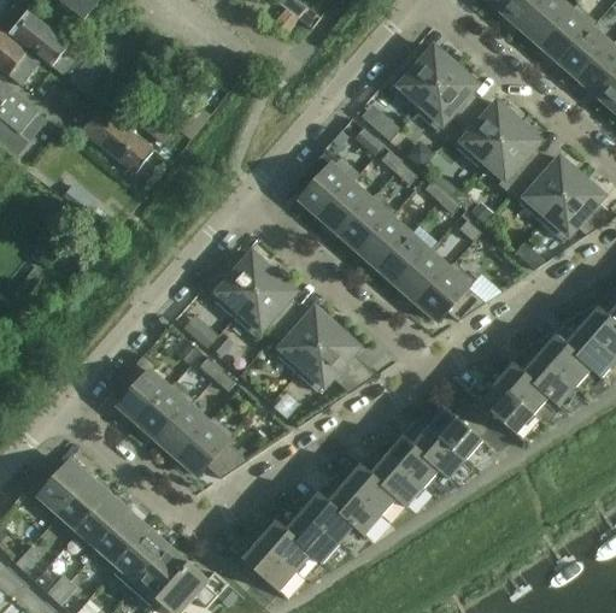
[(59,0),(84,19),(99,0),(59,0)]
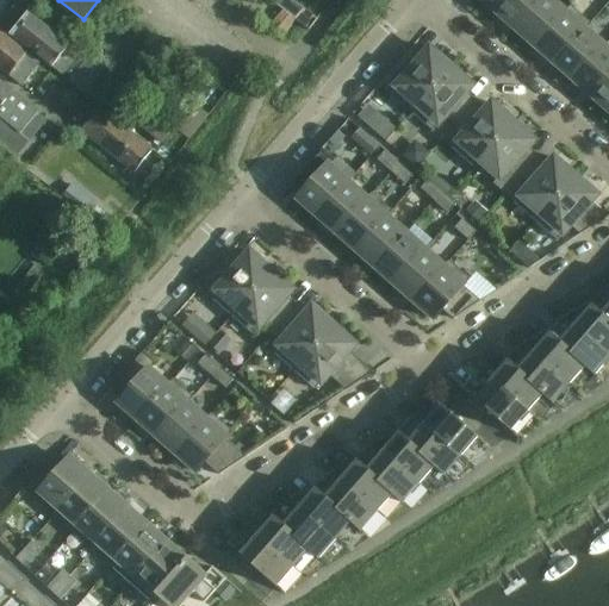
[(252,0),(253,1),(254,0),(273,0),(283,7),(294,16),(302,6),(294,0),(252,0)]
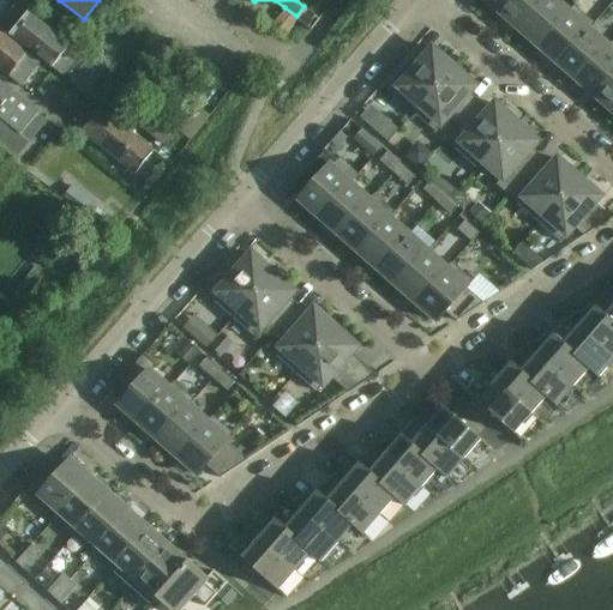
[(487,0),(499,11),(509,0),(487,0)]
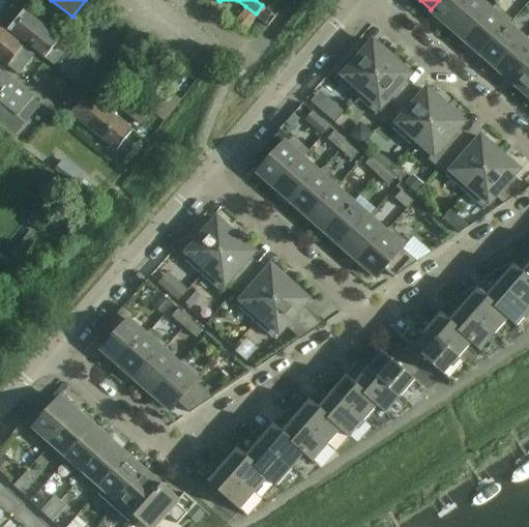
[(439,0),(431,9),(447,24),(468,0),(439,0)]
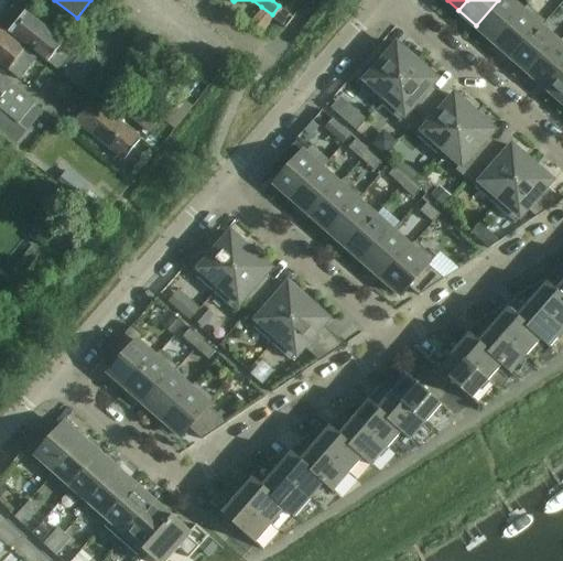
[(499,0),(479,22),(476,25),(494,41),(521,9),(511,0),(499,0)]
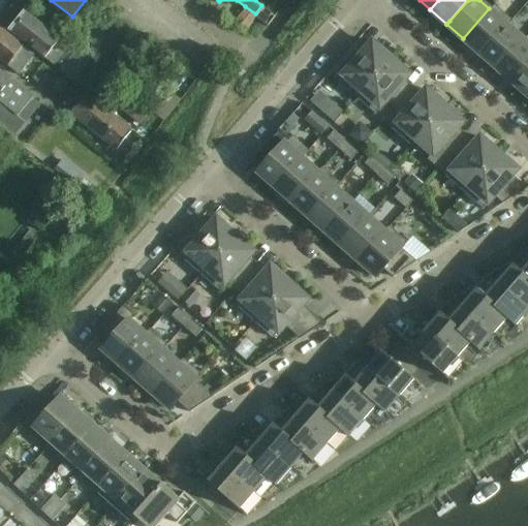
[(489,8),(463,38),(480,53),(480,54),(507,24),(511,19),(511,18),(495,3),(494,3),(489,8)]
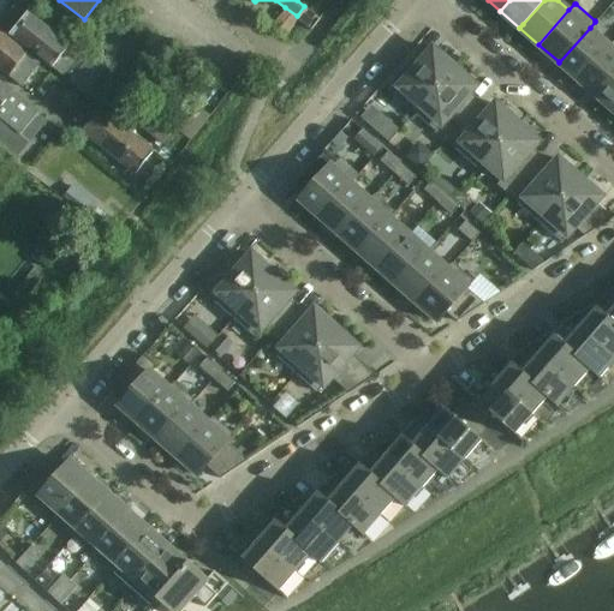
[(304,6),(297,16),(298,17),(310,28),(317,17),(304,6)]
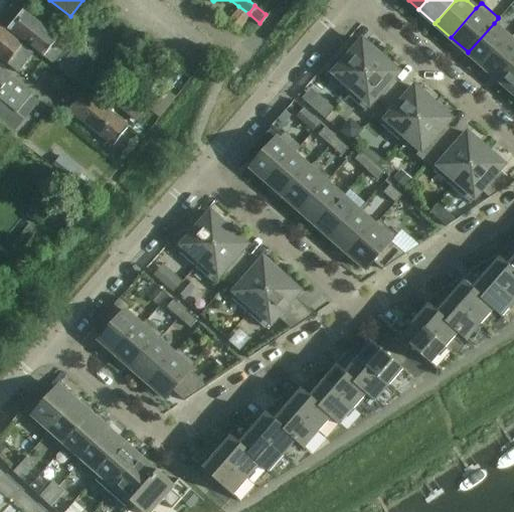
[(235,30),(249,14),(238,6),(225,22),(235,30)]
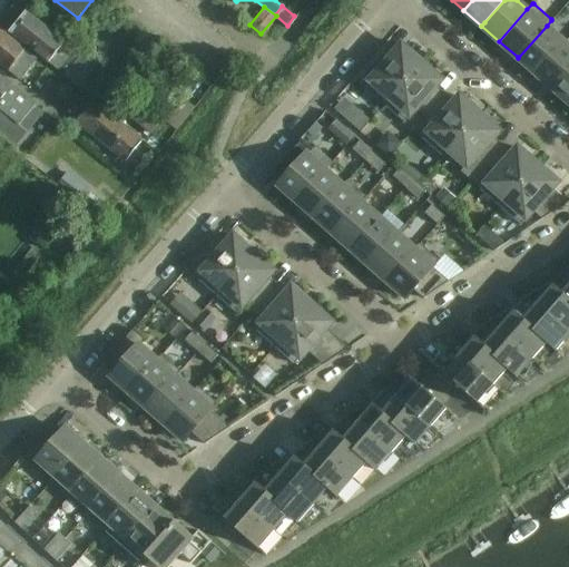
[(72,49),(64,41),(64,40),(26,10),(9,30),(48,60),(56,67),(56,68),(64,74),(62,74),(78,87),(97,64),(80,51),(79,54),(72,48),(72,49)]
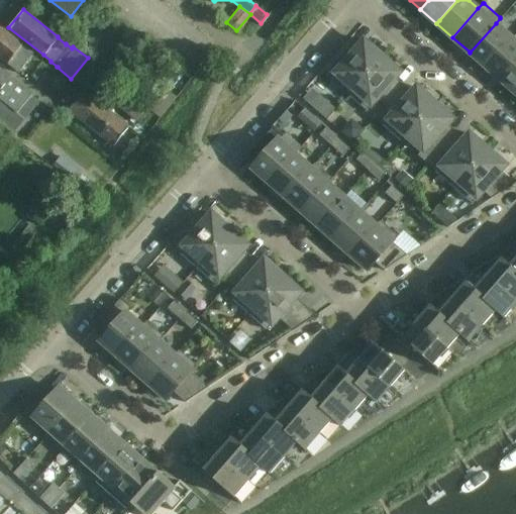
[(496,23),(470,53),(486,67),(496,55),(511,37),(496,23)]
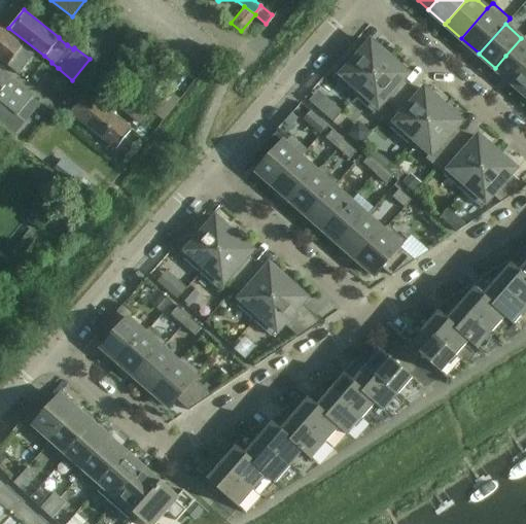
[(0,58),(18,72),(32,53),(0,26),(0,58)]
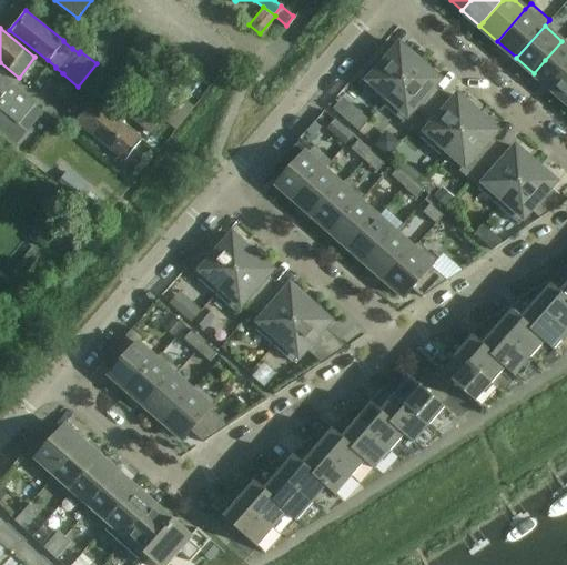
[(382,102),(417,62),(409,54),(411,53),(400,43),(394,49),(384,40),(352,76),(382,102)]
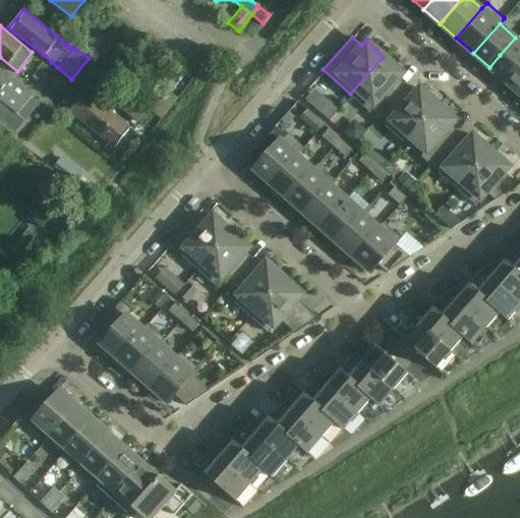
[(500,55),(489,67),(506,80),(519,64),(519,41),(515,38),(500,55)]
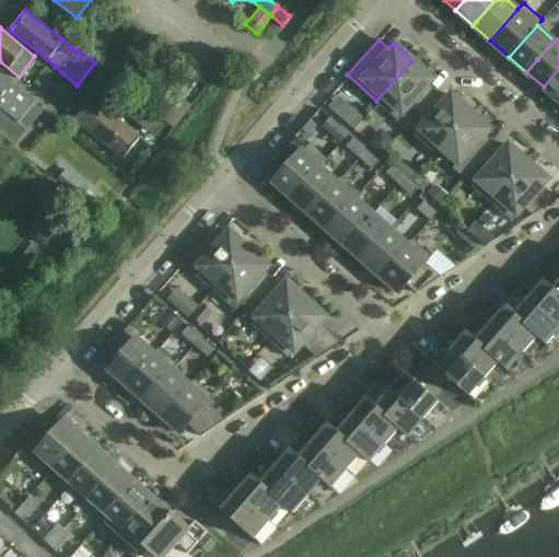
[(417,113),(437,91),(428,82),(432,77),(421,67),(420,68),(411,61),(376,101),(396,118),(408,104),(417,112),(417,113)]
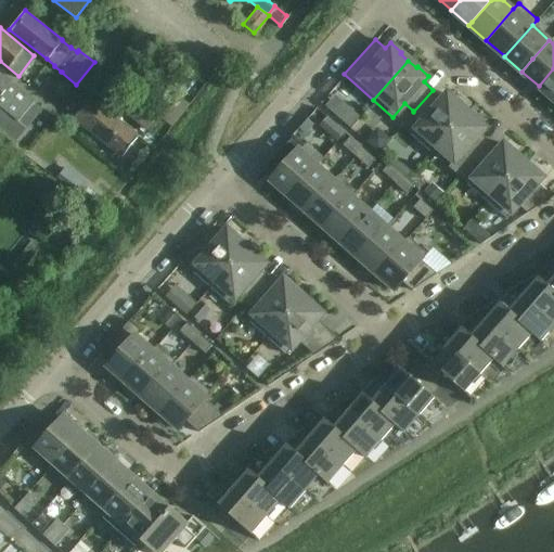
[(553,68),(539,86),(539,87),(553,100),(553,68)]
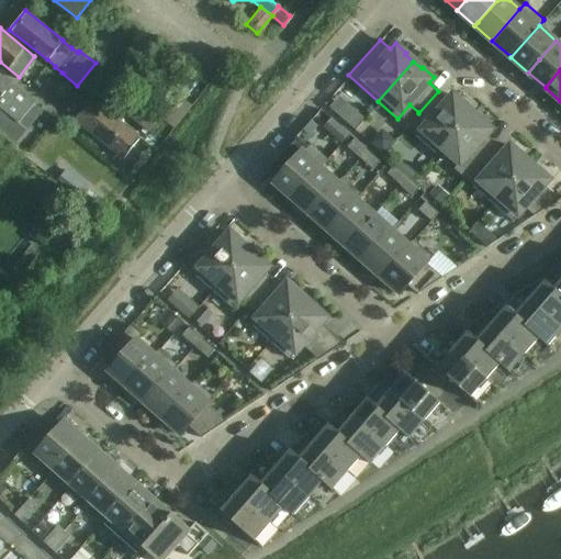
[(0,107),(26,129),(43,108),(0,73),(0,107)]
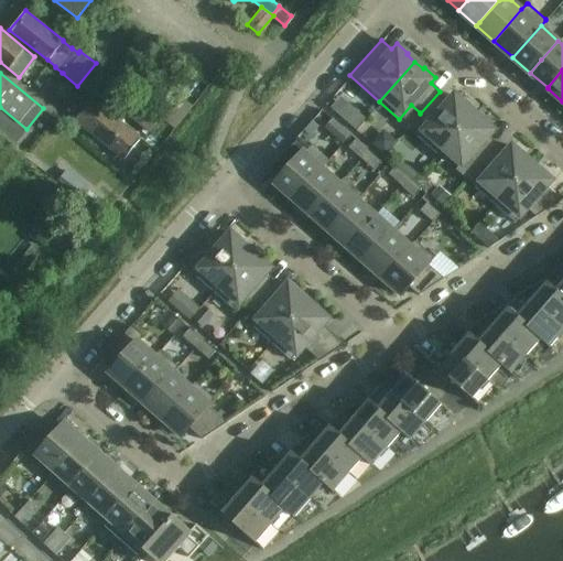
[(179,120),(192,104),(176,92),(163,108),(158,114),(173,126),(174,126),(179,120)]
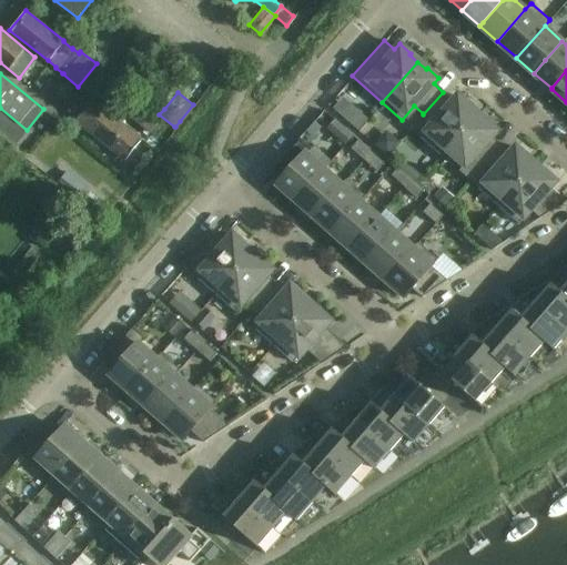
[(445,148),(475,113),(467,106),(468,104),(457,94),(452,100),(443,92),(423,114),(423,113),(411,127),(441,153),(446,148),(445,148)]
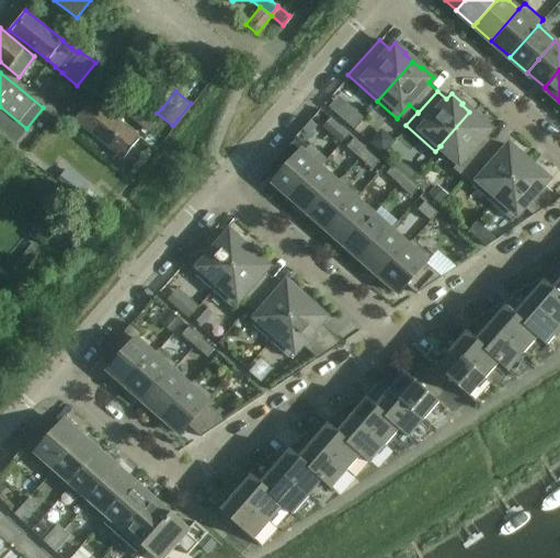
[(148,129),(159,116),(130,92),(120,105),(148,129)]
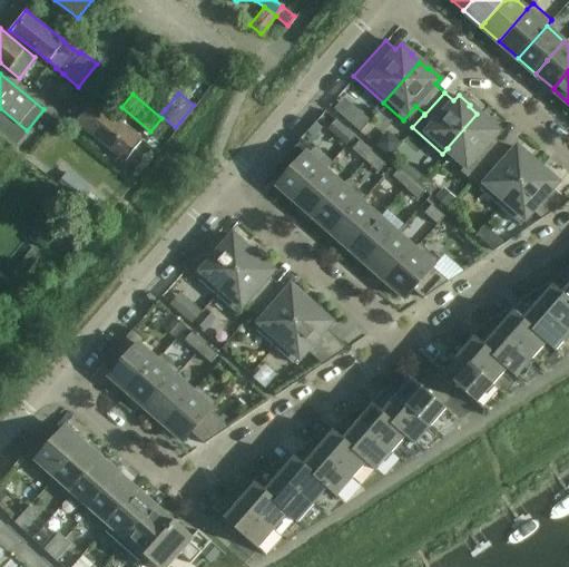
[(125,159),(141,138),(91,99),(75,119),(125,159)]
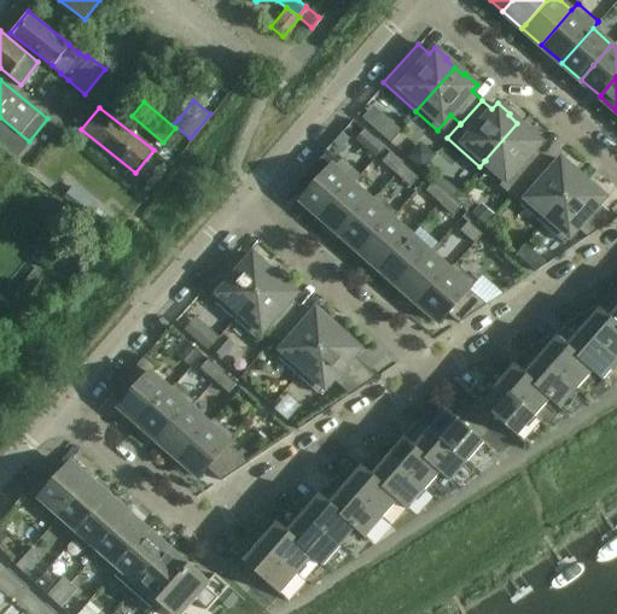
[(391,121),(382,133),(389,139),(399,127),(391,121)]
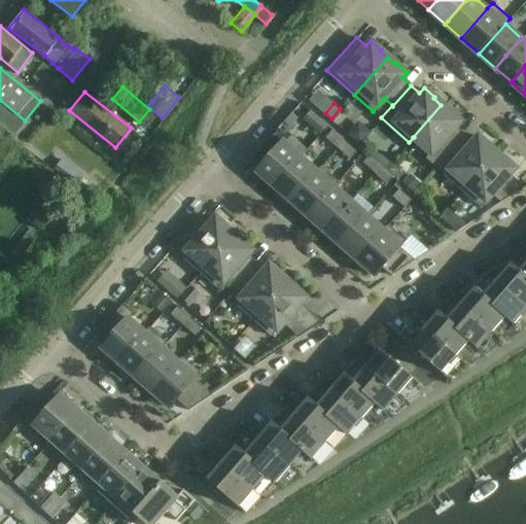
[(435,166),(464,133),(456,125),(461,119),(450,110),(449,111),(441,105),(413,137),(414,137),(429,151),(425,156),(435,166)]
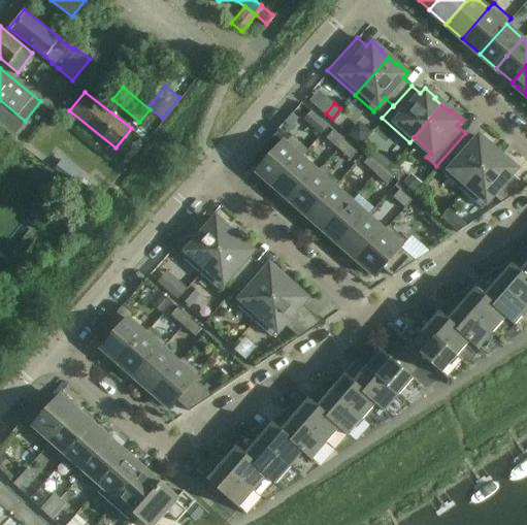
[(320,132),(327,124),(311,110),(304,118),(320,132)]
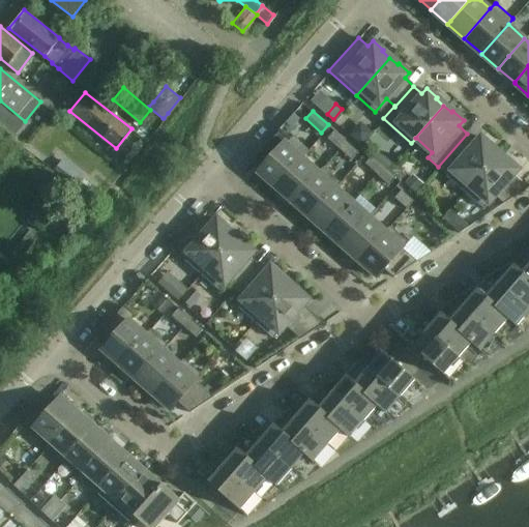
[(275,186),(301,156),(286,142),(290,137),(278,127),(252,157),(262,166),(258,171),(275,186)]
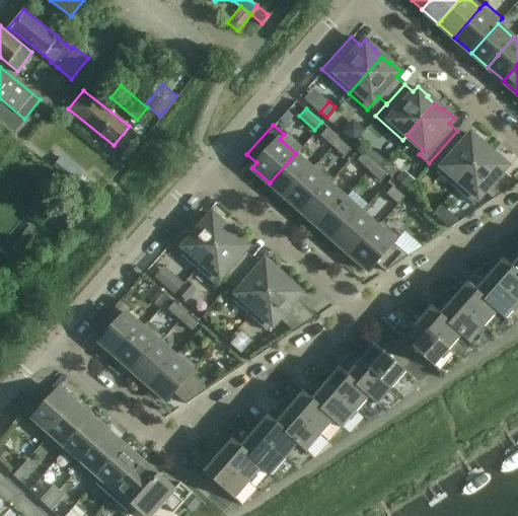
[(331,144),(339,137),(326,127),(319,134),(331,144)]
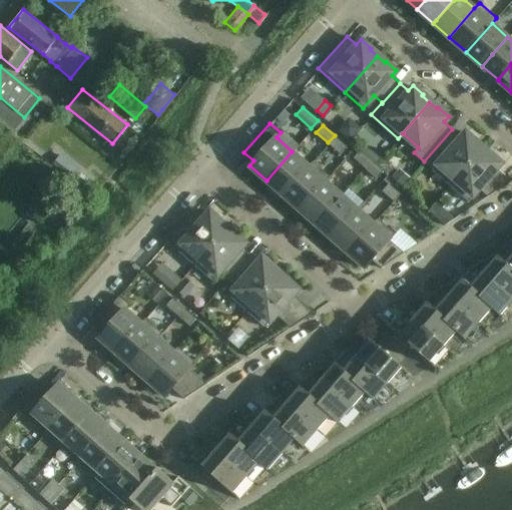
[(450,184),(482,148),(474,141),(476,140),(465,130),(460,136),(452,129),(424,161),(450,184)]
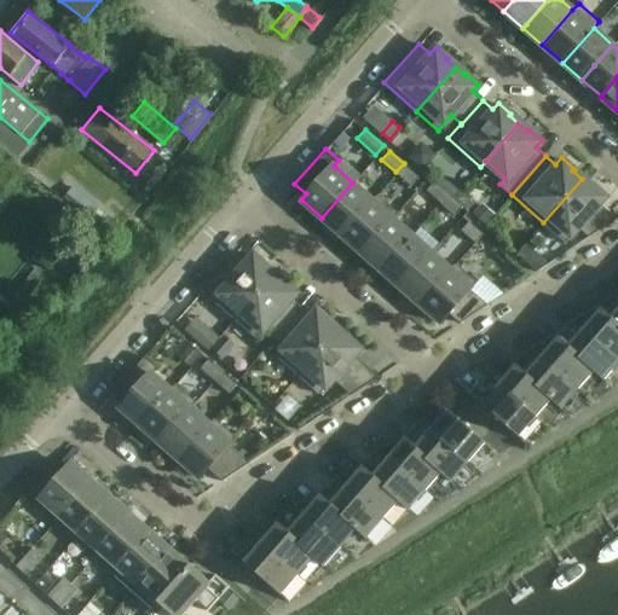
[(404,163),(396,172),(410,185),(417,175),(404,163)]
